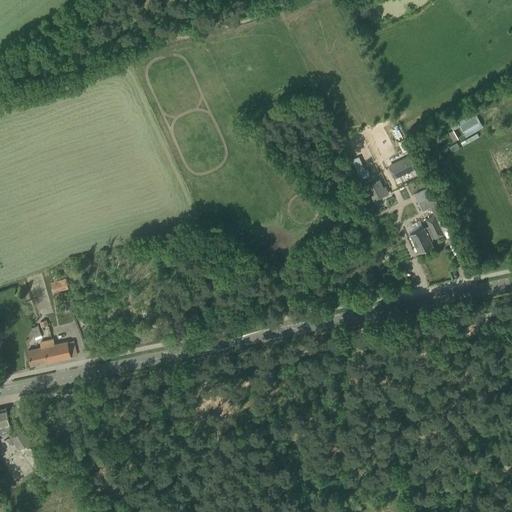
[(465,137),(483,127),(474,112),(457,122),(454,116),(447,120),(453,130),(448,132),(453,141),(458,138),(454,130),(460,127),(465,137)]
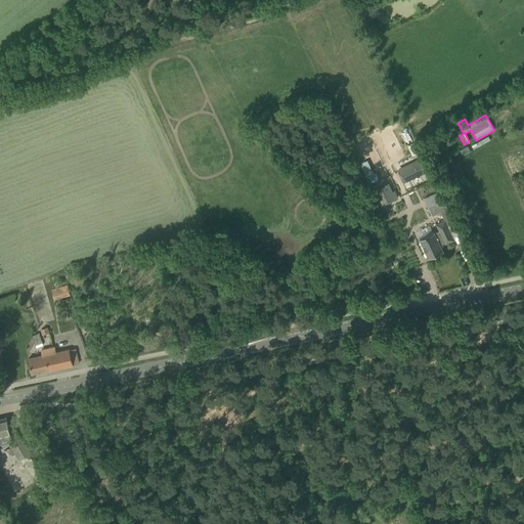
[(403,183),(426,172),(420,160),(397,171),(403,183)]
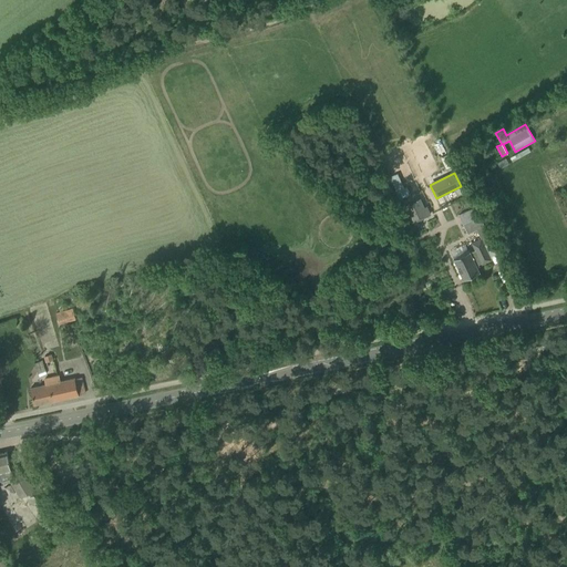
[(405,205),(413,223),(429,215),(426,208),(424,209),(419,198),(405,205)]
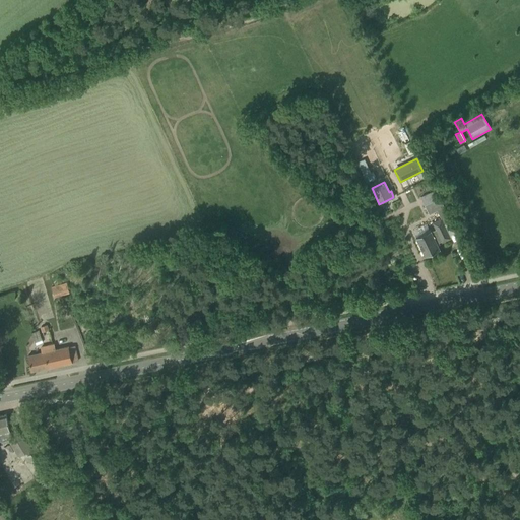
[(440,197),(425,205),(429,214),(444,207),(440,197)]
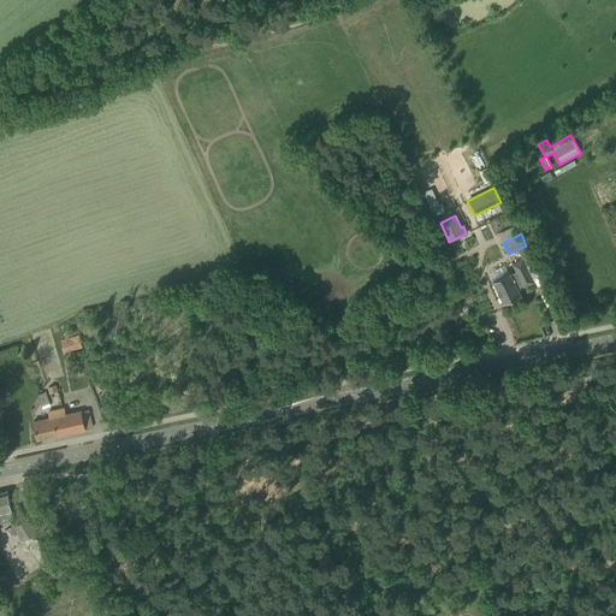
[(516,271),(493,282),(504,303),(521,296),(517,288),(523,285),(523,286),(533,282),(522,259),(513,264),(516,271)]
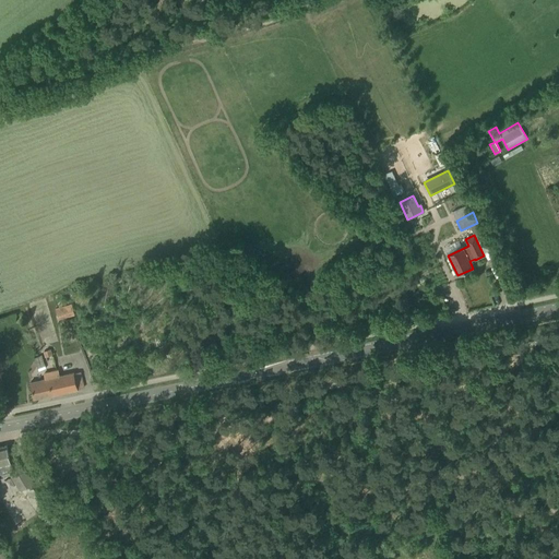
[(71,300),(69,292),(61,294),(64,302),(71,300)]
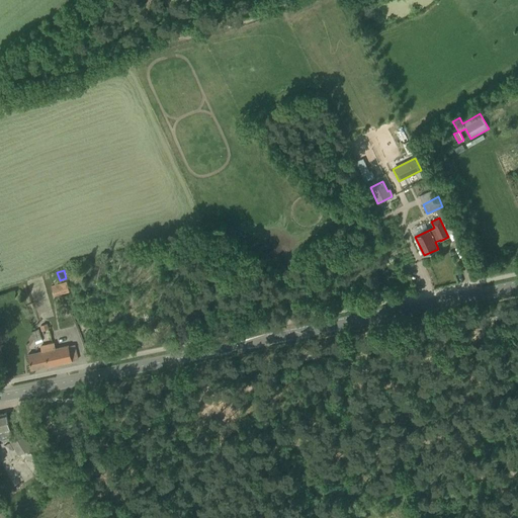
[(74,285),(83,282),(81,275),(72,278),(74,285)]
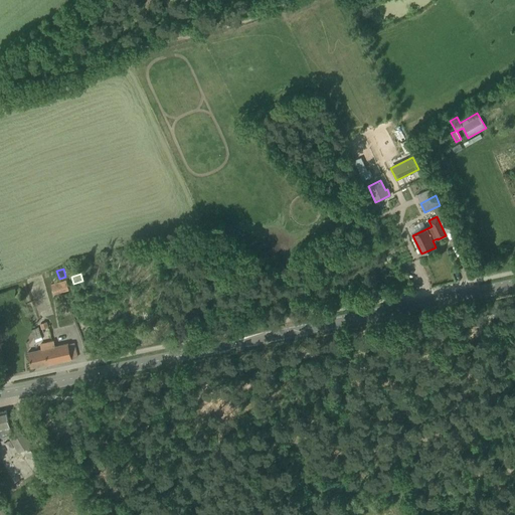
[(70,296),(66,281),(51,285),(53,294),(62,291),(63,298),(70,296)]
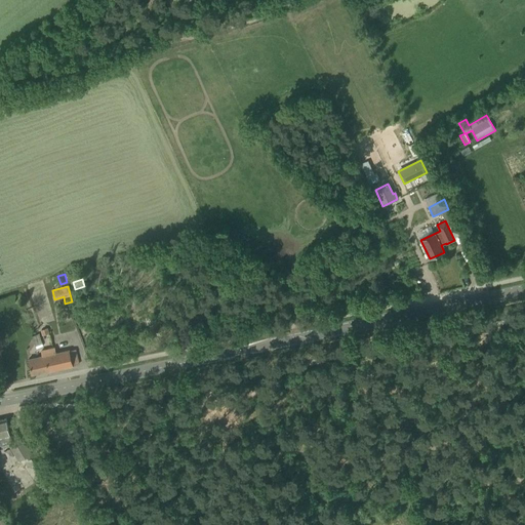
[(39,333),(32,336),(36,349),(43,346),(39,333)]
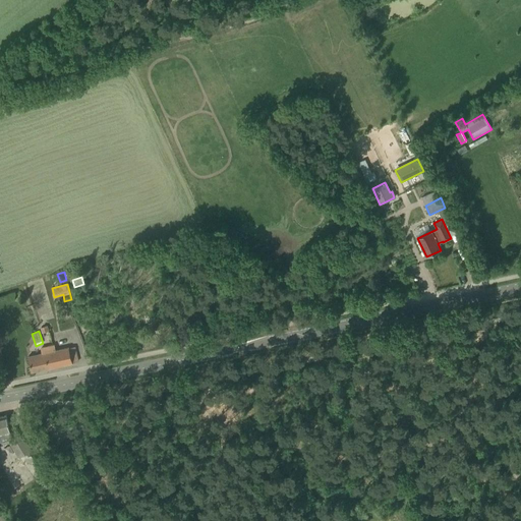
[(77,361),(75,351),(74,346),(55,350),(54,344),(42,347),(43,353),(29,356),(32,371),(77,361)]
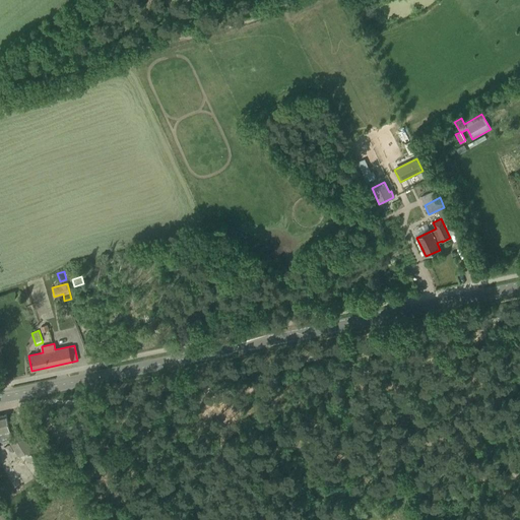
[(0,439),(0,441),(12,439),(6,414),(0,415),(0,439)]
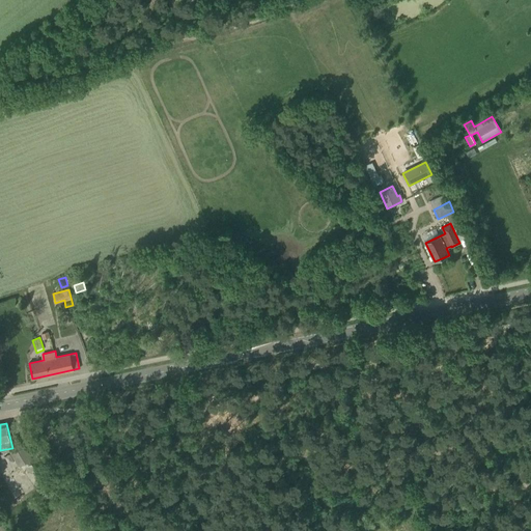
[(20,467),(23,465),(31,459),(23,444),(10,451),(20,467)]
